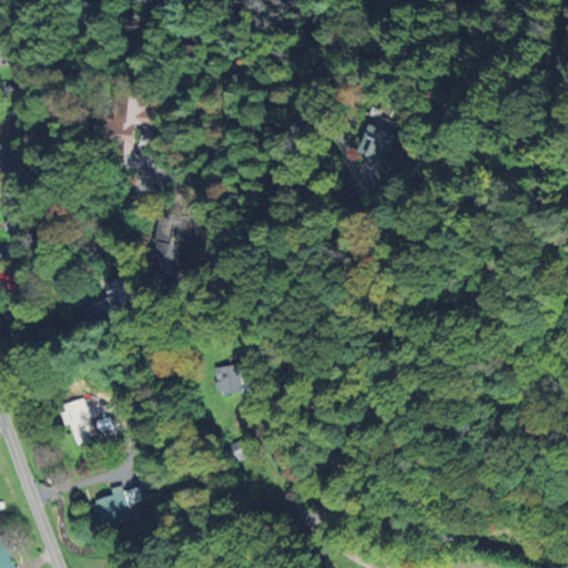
[(135,123),(152,124),(152,110),(146,110),(146,93),(122,92),(121,117),(108,117),(108,127),(113,127),(112,153),(135,154),(135,123)]
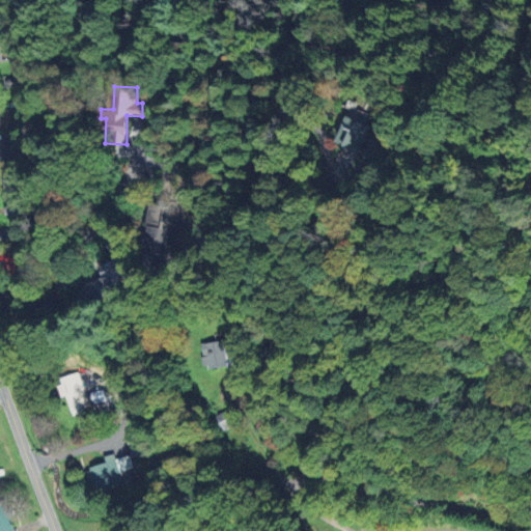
[(339,141),(361,150),(371,124),(350,115),(339,141)]
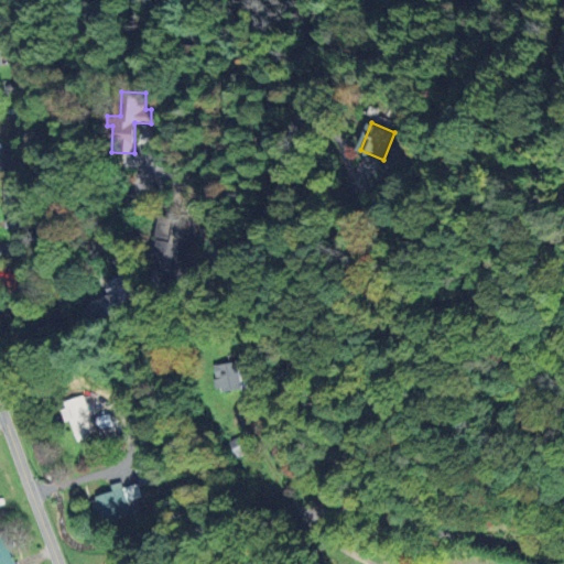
[(29,148),(1,147),(1,167),(28,169),(29,148)]
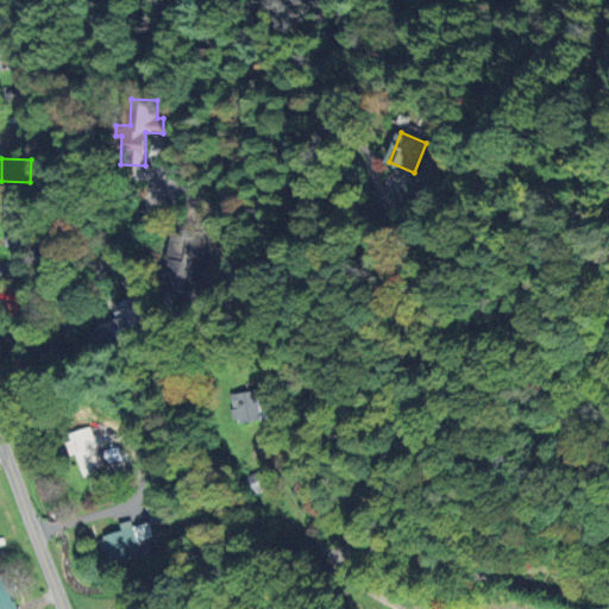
[(209,239),(176,233),(164,301),(196,307),(209,239)]
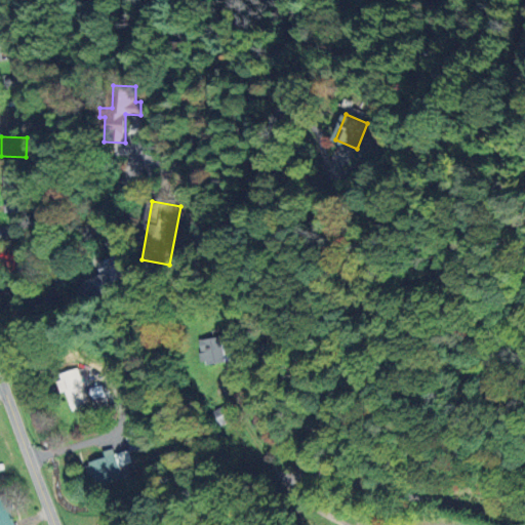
[(0,253),(0,268),(21,272),(25,251),(1,247),(0,253)]
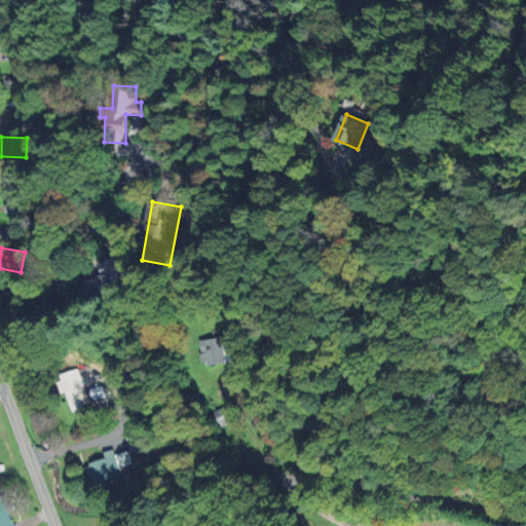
[(134,276),(128,254),(101,260),(104,275),(88,279),(92,299),(121,293),(118,279),(134,276)]
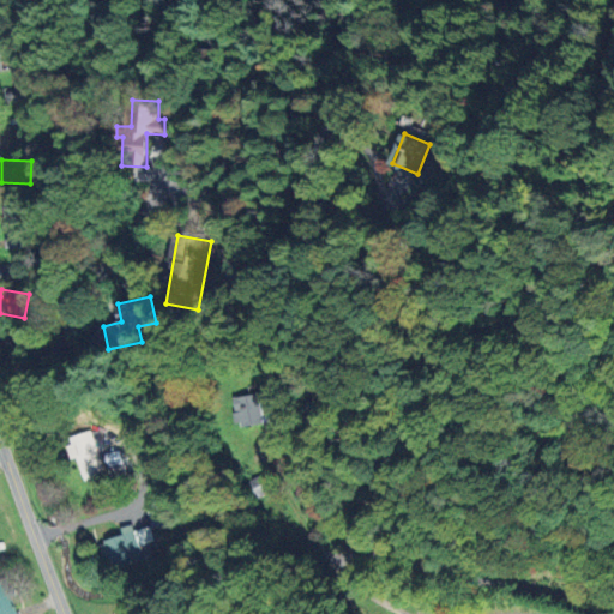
[(270,421),(264,392),(233,398),(239,427),(270,421)]
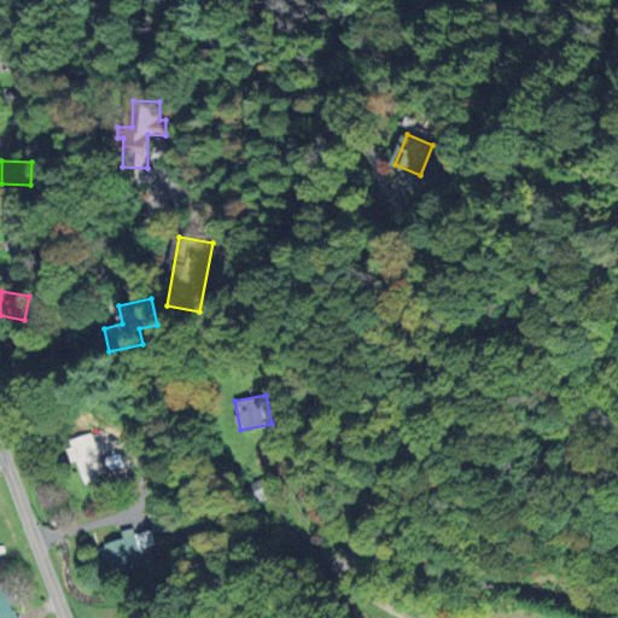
[(77,461),(85,483),(105,476),(92,433),(66,442),(73,462),(77,461)]
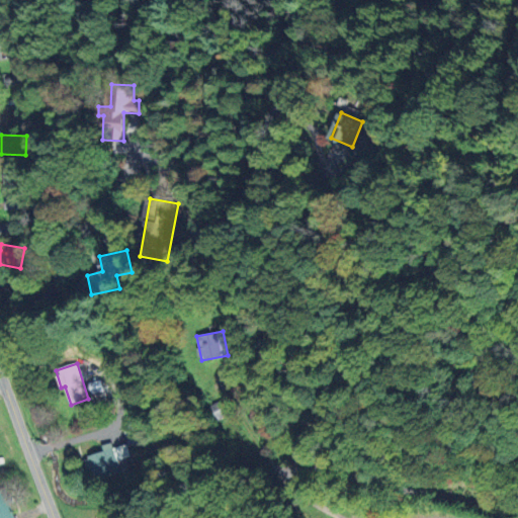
[(232,414),(224,399),(210,406),(219,421),(232,414)]
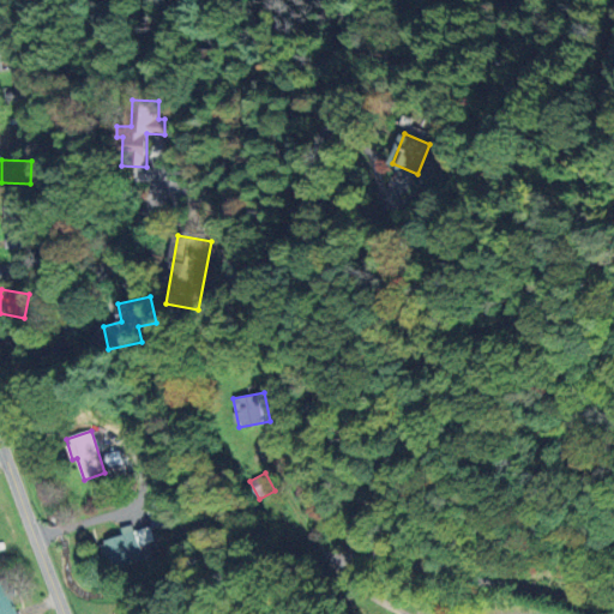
[(0,613),(16,613),(7,581),(0,582),(0,613)]
